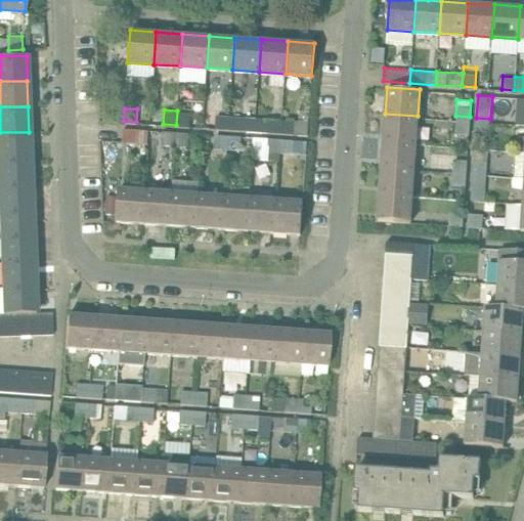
[(177,111),(176,125),(189,126),(190,112),(177,111)]
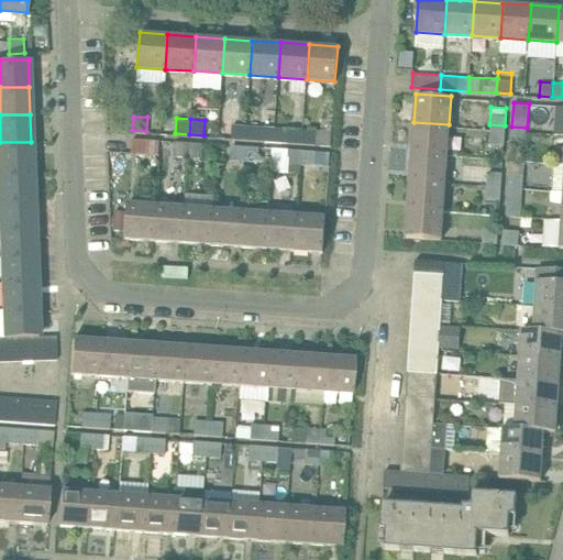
[(446,153),(449,124),(414,122),(411,151),(446,153)]
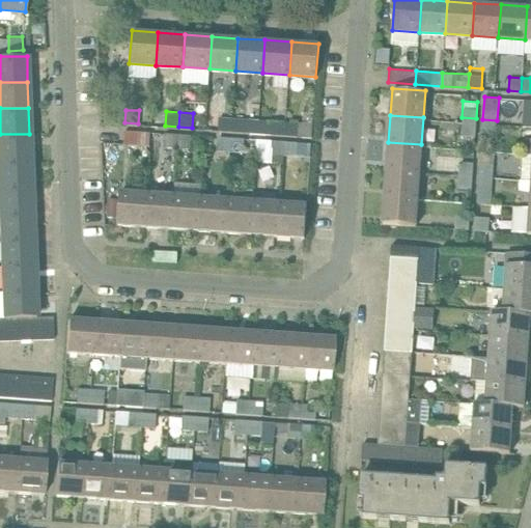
[(231,131),(231,117),(218,116),(217,130),(231,131)]
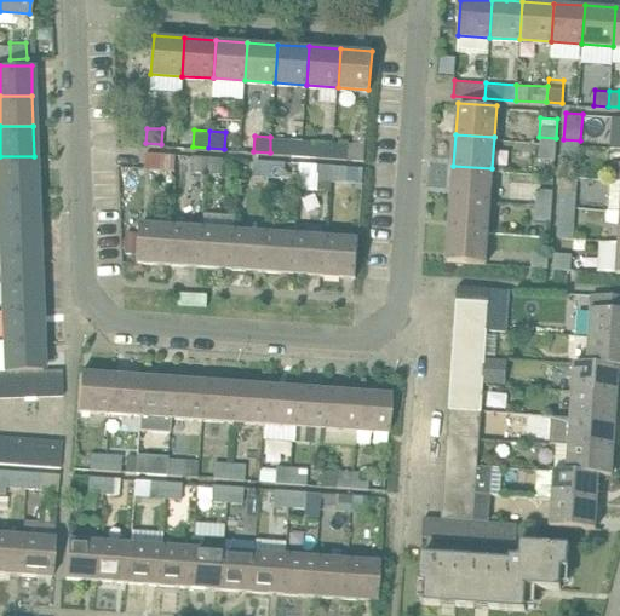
[(302,155),(303,139),(270,137),(270,153),(302,155)]
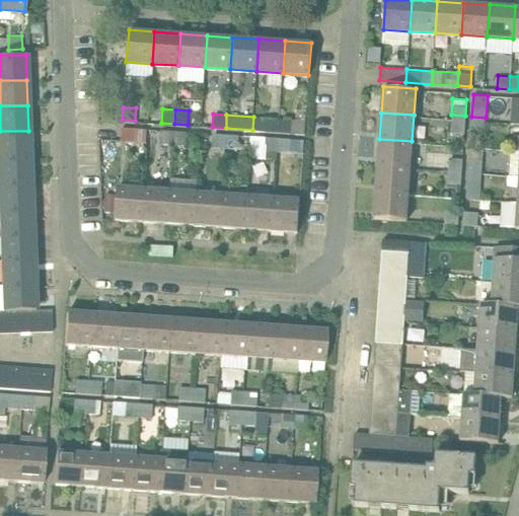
[(465,116),(451,115),(450,131),(464,132),(465,116)]
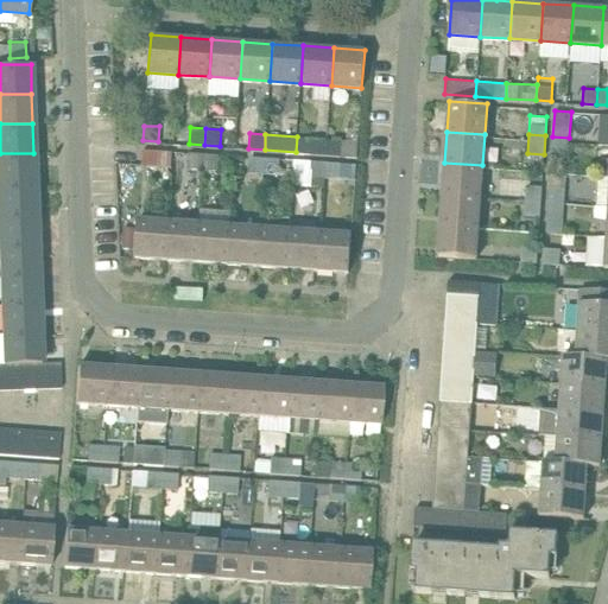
[(325,153),(327,138),(297,137),(296,152),(325,153)]
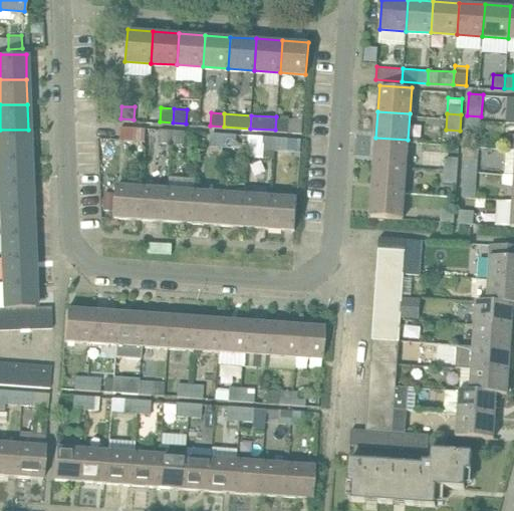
[(479,133),(481,116),(467,115),(466,132),(479,133)]
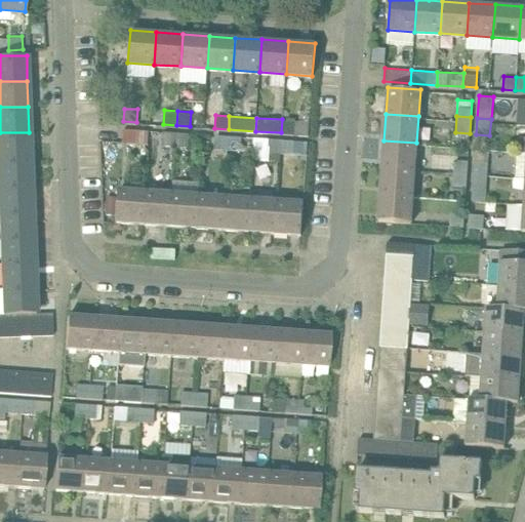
[(282,119),(281,132),(308,134),(309,121),(282,119)]
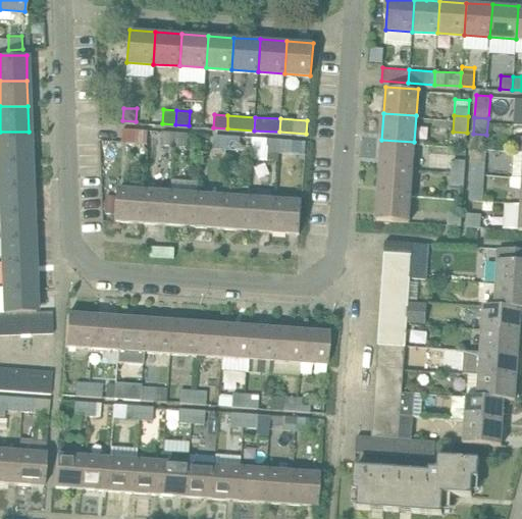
[(147,143),(148,128),(121,126),(120,141),(147,143)]
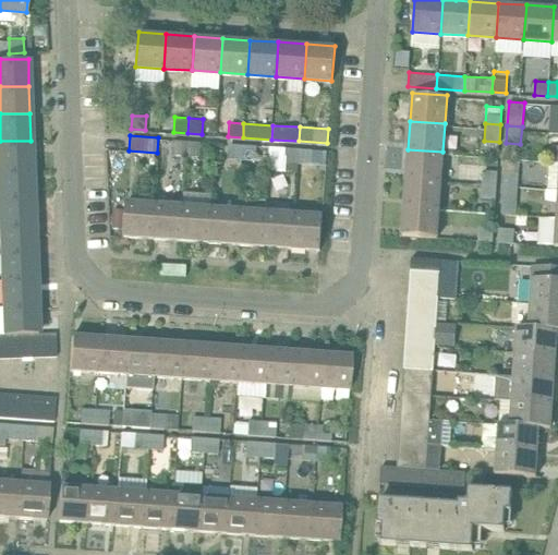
[(172,153),(185,154),(186,139),(173,139),(172,153)]
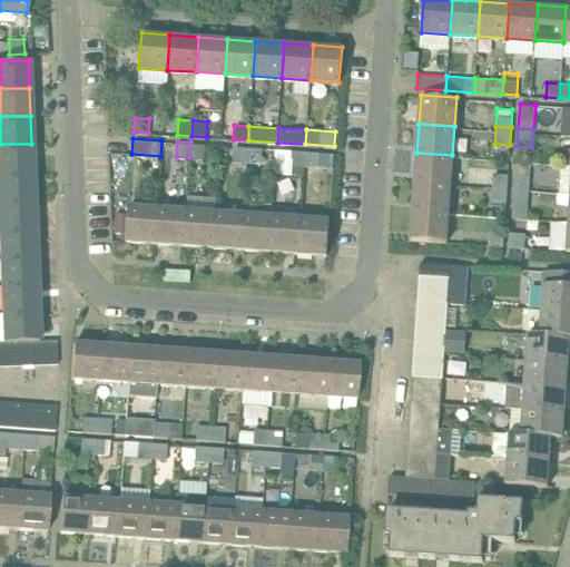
[(205,143),(190,142),(189,157),(204,158),(205,143)]
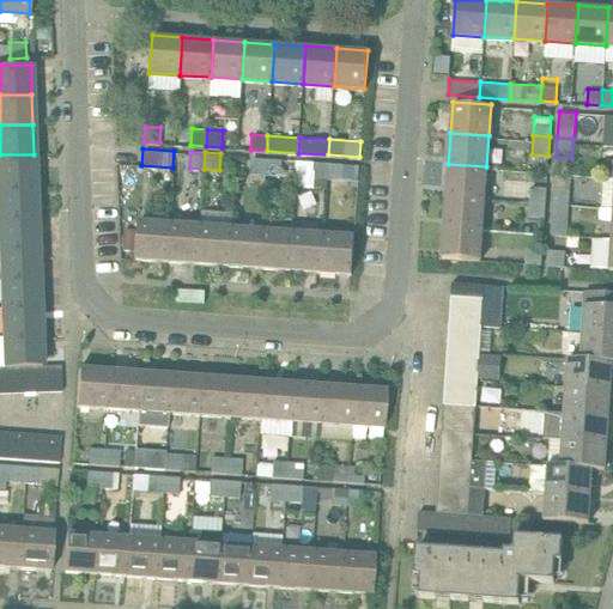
[(0,154),(0,184),(35,184),(34,154),(0,154)]
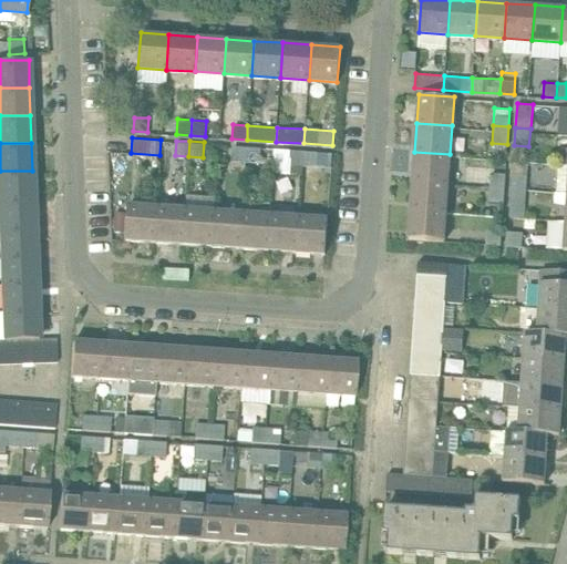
[(246,161),(246,145),(233,144),(232,160),(246,161)]
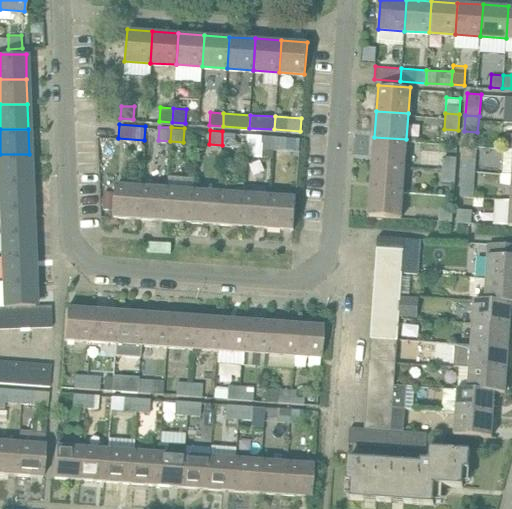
[(235,132),(222,131),(222,145),(234,145),(235,132)]
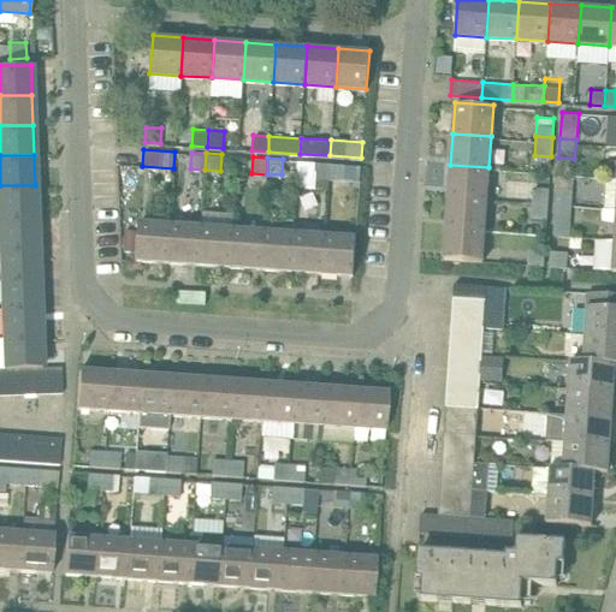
[(313,177),(329,178),(330,162),(314,161),(313,177)]
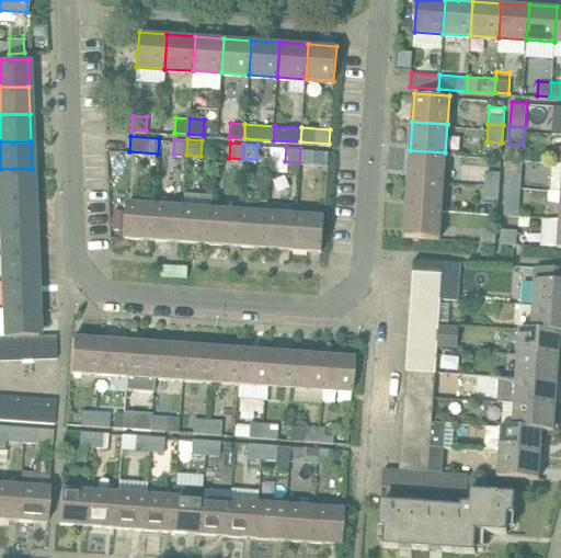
[(313,148),(300,148),(299,162),(312,162),(313,148)]
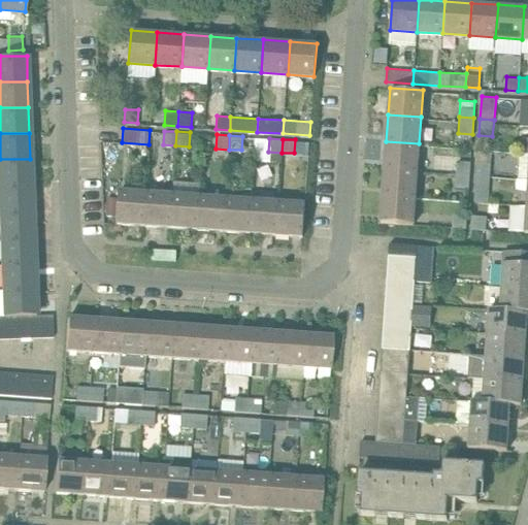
[(417,170),(419,143),(386,141),(384,168),(417,170)]
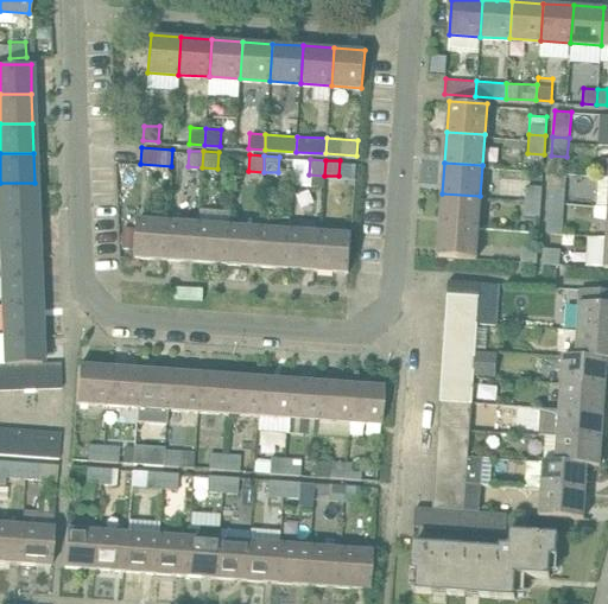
[(0,214),(36,213),(35,183),(0,183),(0,214)]
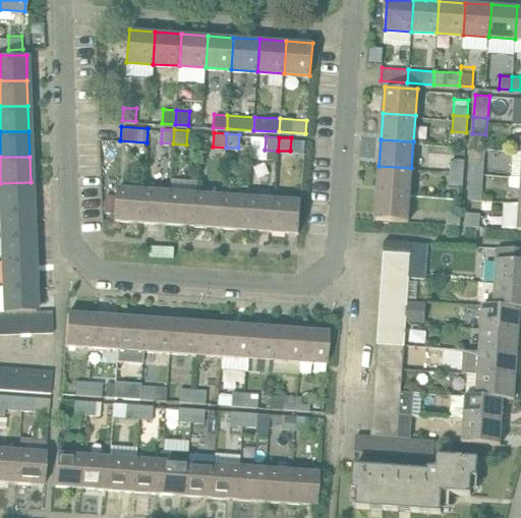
[(451,158),(450,171),(463,172),(464,159),(451,158)]
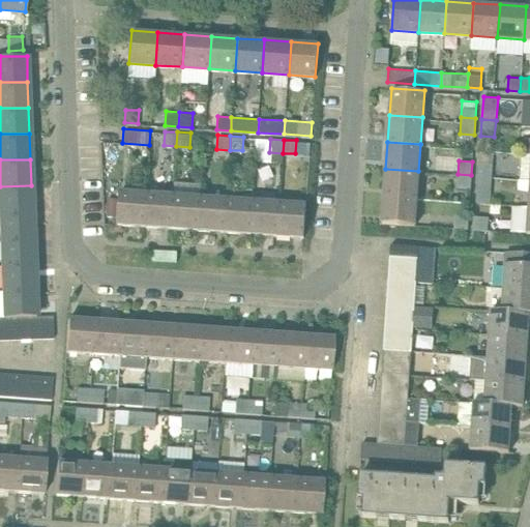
[(477,176),(492,177),(492,163),(478,162),(477,176)]
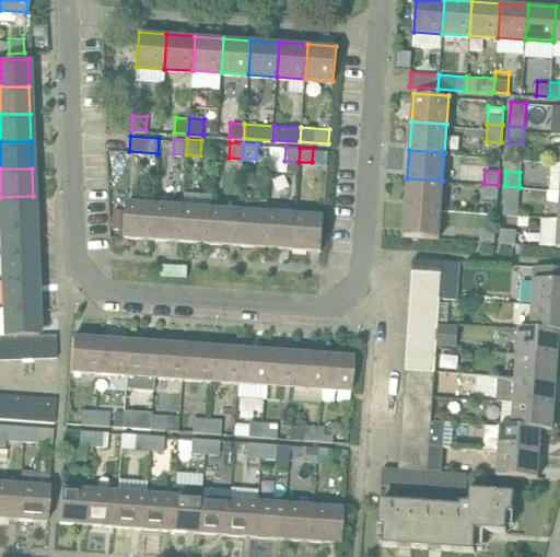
[(440,209),(442,181),(407,178),(406,206),(440,209)]
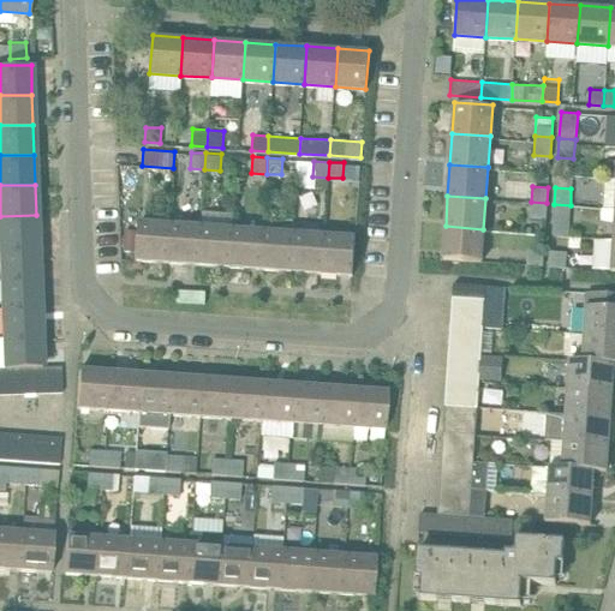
[(545,219),(547,203),(531,202),(530,217),(545,219)]
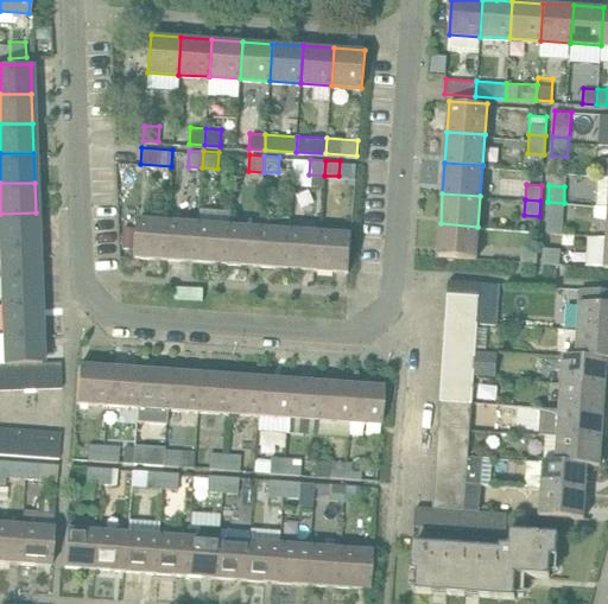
[(564,203),(548,202),(545,230),(562,231),(564,203)]
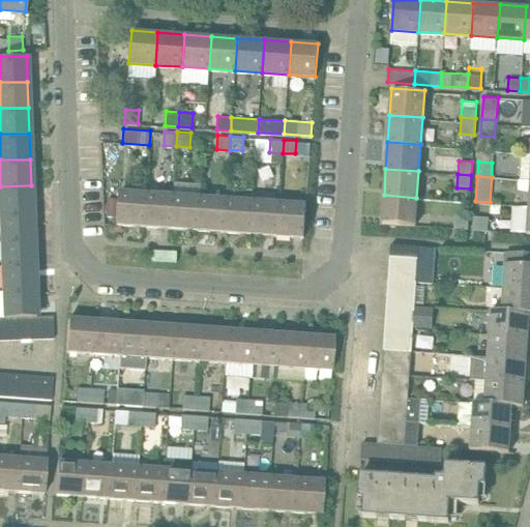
[(0,186),(0,201),(0,212),(32,211),(31,185),(0,186)]
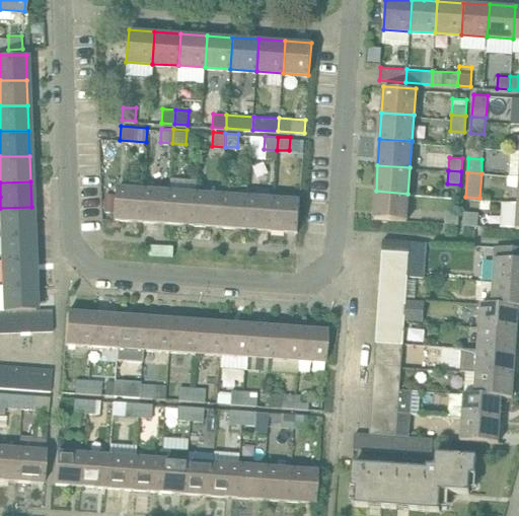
[(115,218),(141,220),(143,188),(118,186),(115,218)]
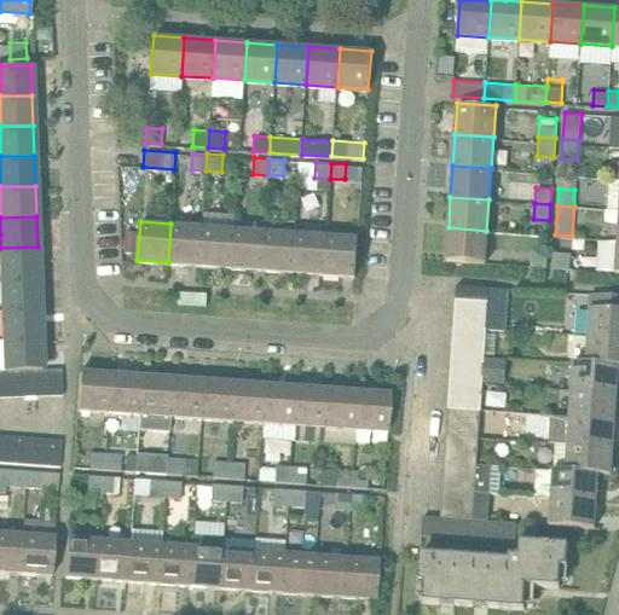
[(202,226),(171,224),(168,262),(200,265),(202,226)]
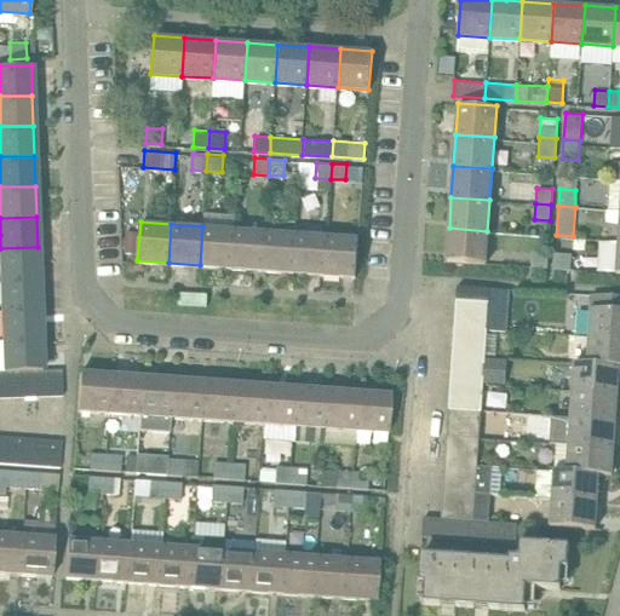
[(234,229),(202,226),(200,265),(231,268),(234,229)]
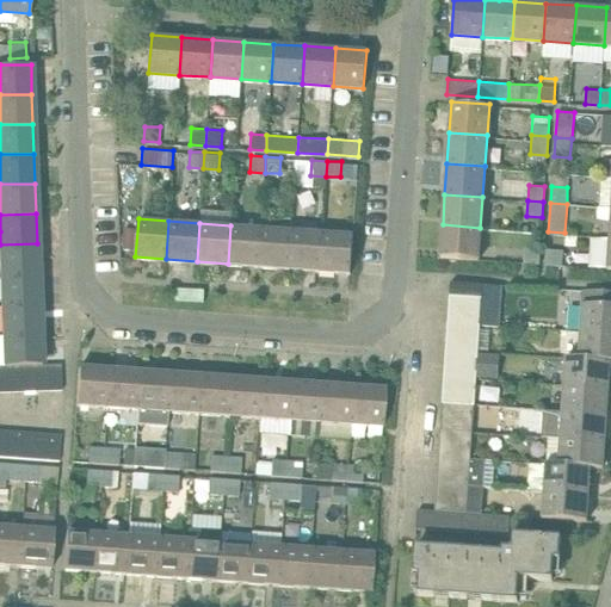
[(477,258),(480,228),(443,224),(440,255),(477,258)]
